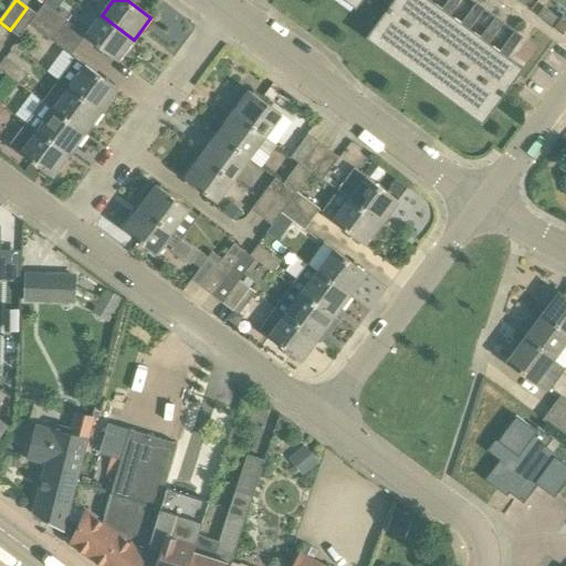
[(394,0),(389,7),(369,33),(389,48),(425,0),(394,0)]
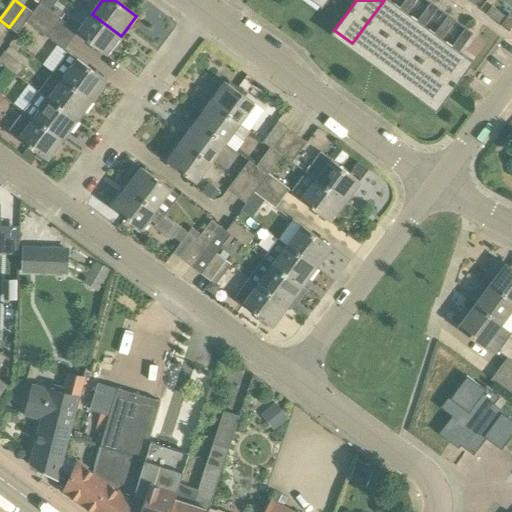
[(388,0),(384,0),(352,43),(354,44),(370,56),(403,11),(400,9),(388,1),(388,0)]
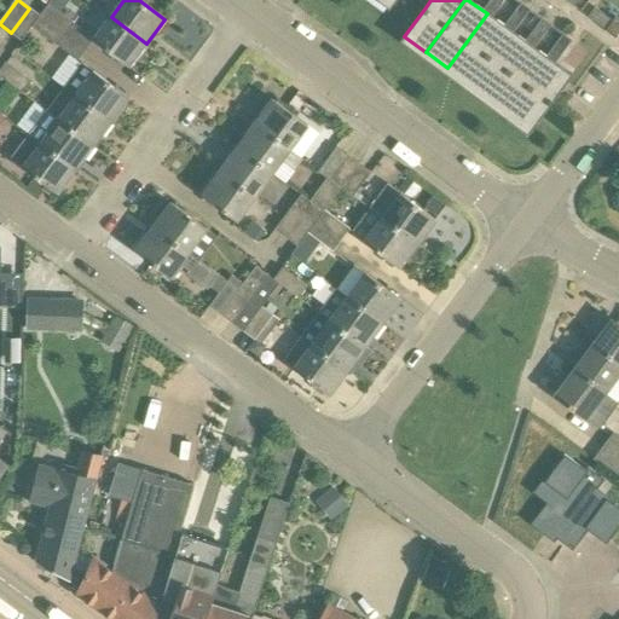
[(491,0),(484,11),(487,13),(447,68),(449,69),(468,84),(508,29),(505,27),(492,17),(504,0),(491,0)]
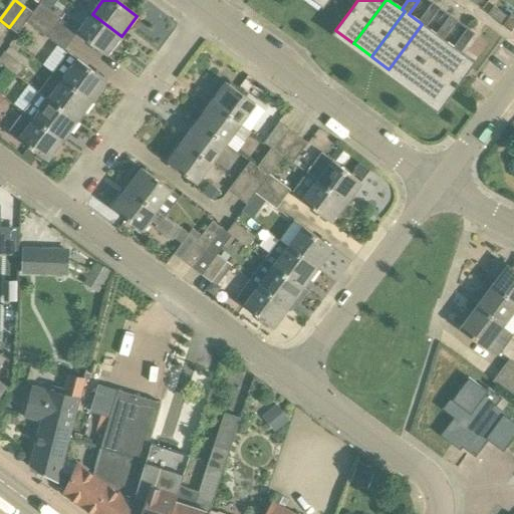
[(440,9),(433,3),(420,22),(422,24),(389,69),(390,70),(406,82),(439,36),(437,35),(427,27),(440,9)]
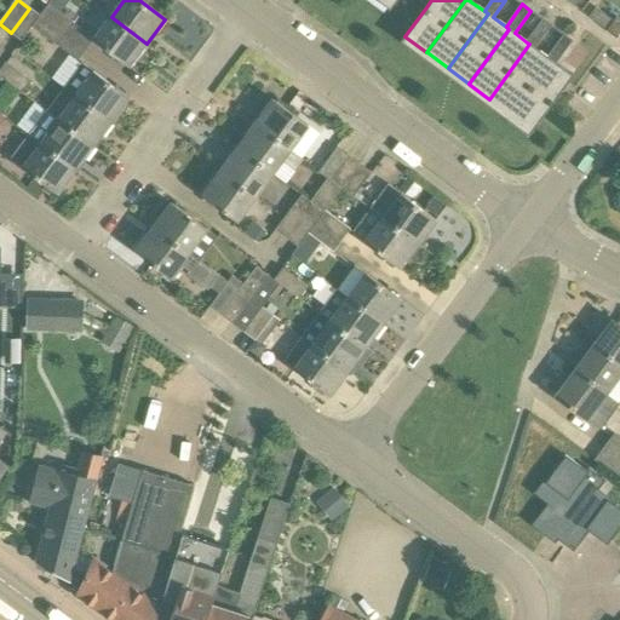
[(50,5),(41,17),(65,35),(75,23),(50,5)]
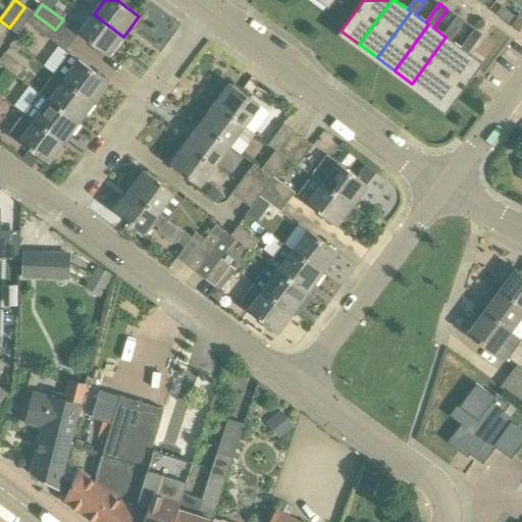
[(28,23),(35,14),(24,7),(9,28),(18,35),(28,23)]
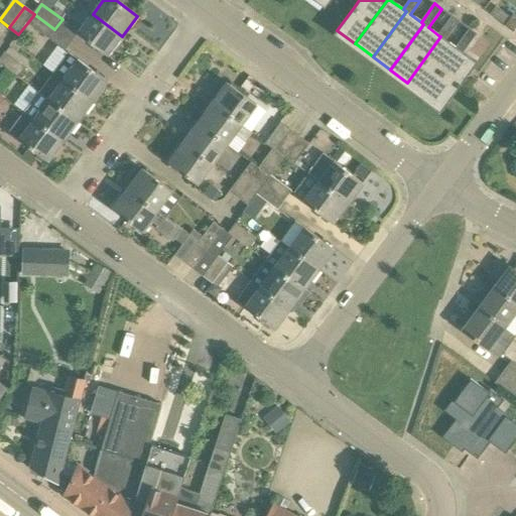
[(491,15),(505,26),(511,18),(497,7),(491,15)]
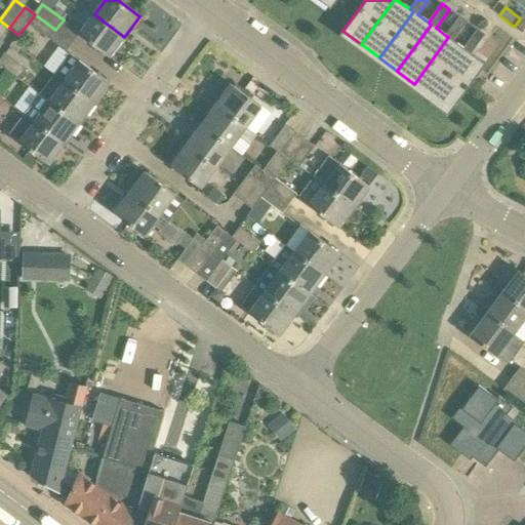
[(55,30),(35,14),(28,24),(48,40),(55,30)]
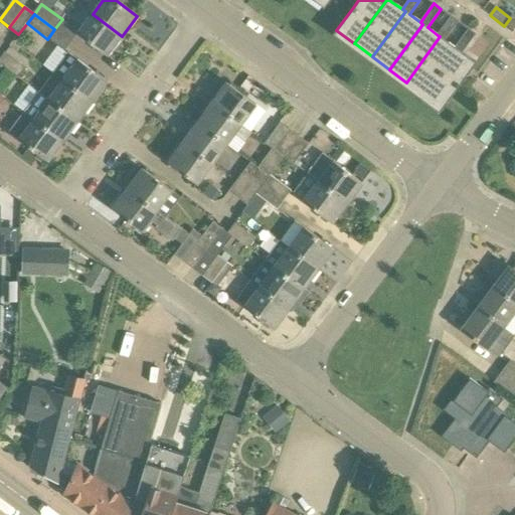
[(107,55),(122,36),(93,14),(77,34),(107,55)]
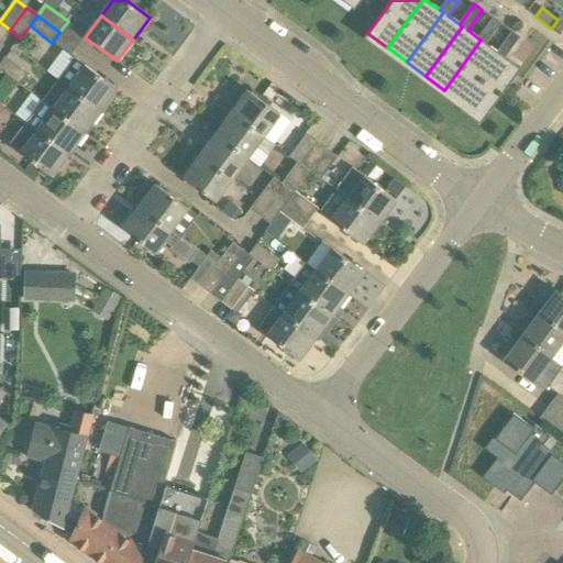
[(558,20),(551,29),(560,35),(562,31),(562,18),(561,17),(558,20)]
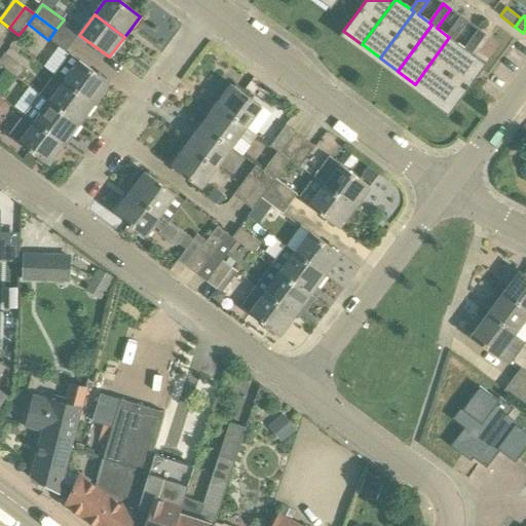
[(468,22),(461,16),(447,36),(449,37),(415,84),(416,85),(433,97),(466,50),(464,48),(454,41),(468,22)]
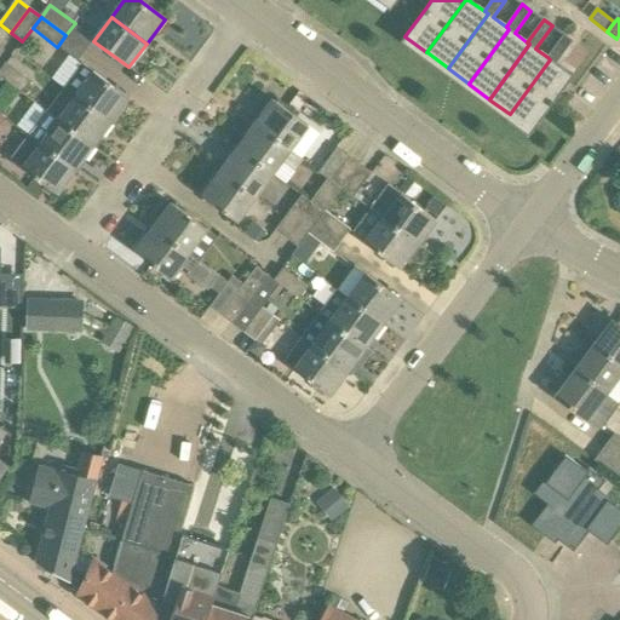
[(510,114),(512,115),(533,132),(541,121),(574,75),(572,74),(572,75),(557,64),(573,41),(564,35),(547,57),(550,59),(510,114)]
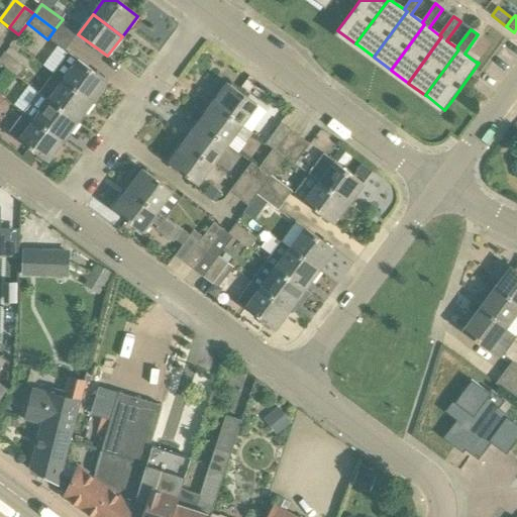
[(26,68),(5,53),(0,59),(0,64),(18,78),(26,68)]
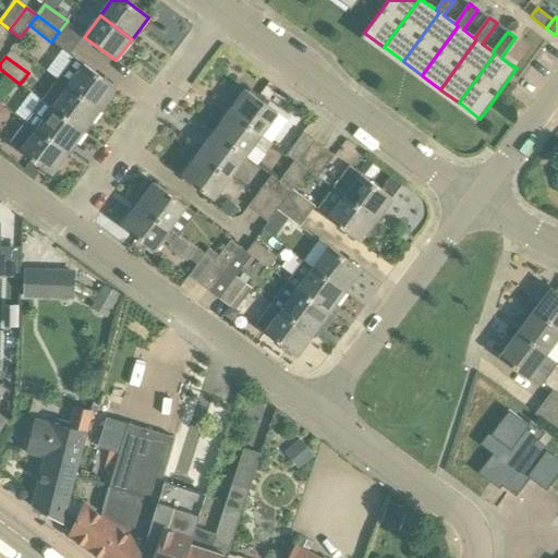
[(74,58),(58,79),(101,110),(117,89),(74,58)]
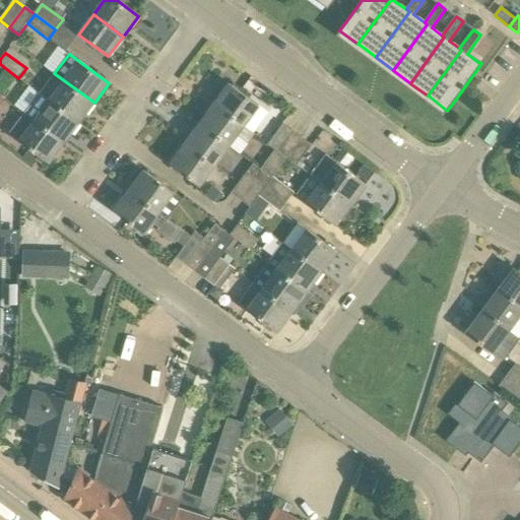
[(94,103),(54,73),(40,93),(50,102),(79,123),(94,103)]
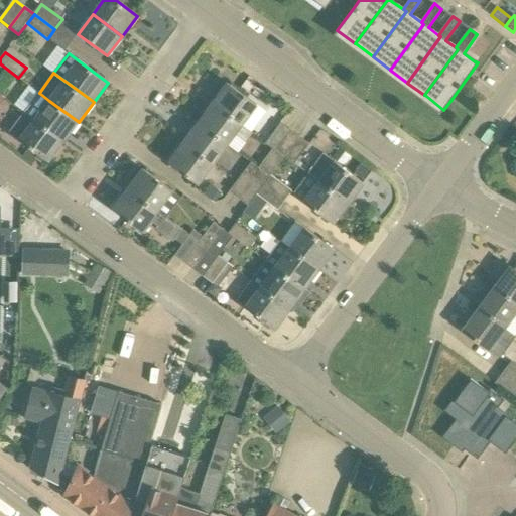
[(228,84),(213,104),(242,125),(257,105),(228,84)]
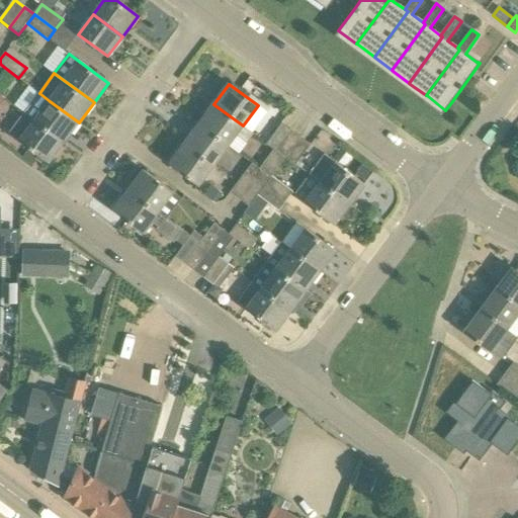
[(79,122),(50,101),(39,93),(24,113),(34,120),(64,143),(79,122)]
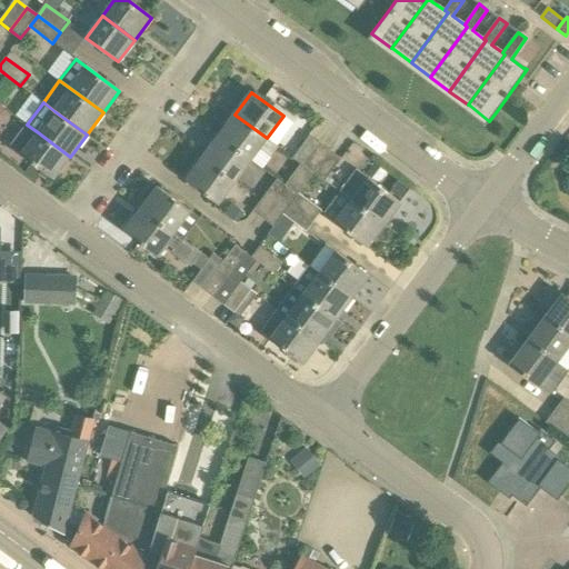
[(270,157),(279,147),(267,138),(235,115),(219,136),(251,160),(259,149),(270,157)]
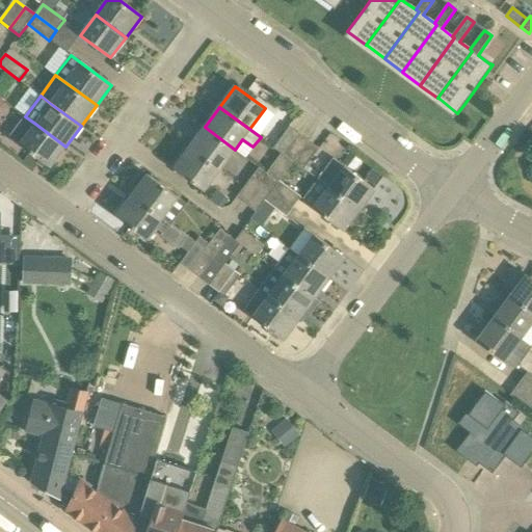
[(65,147),(35,124),(25,116),(9,137),(30,152),(41,160),(50,167),(65,147)]
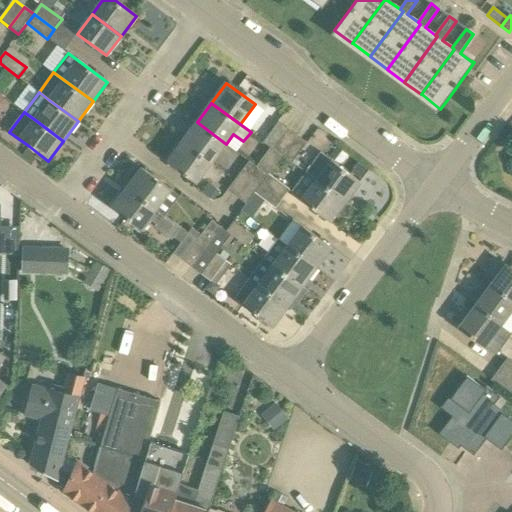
[(261,141),(270,147),(273,150),(289,129),(277,120),(261,141)]
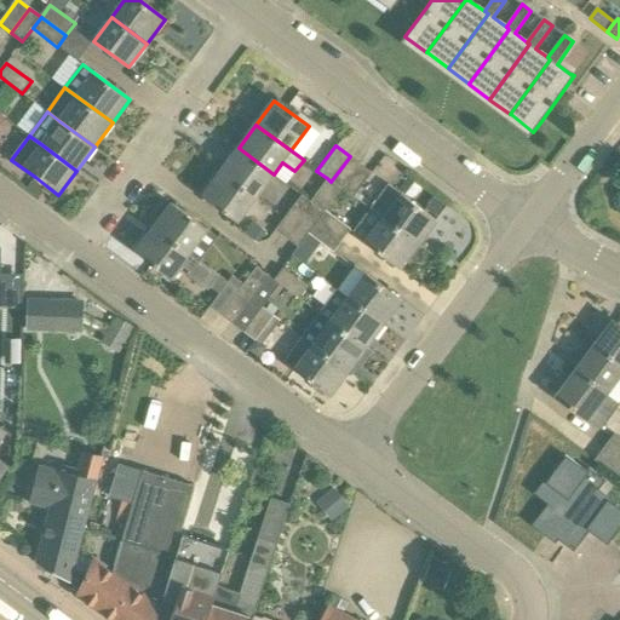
[(256,199),(274,174),(239,148),(220,172),(256,199)]
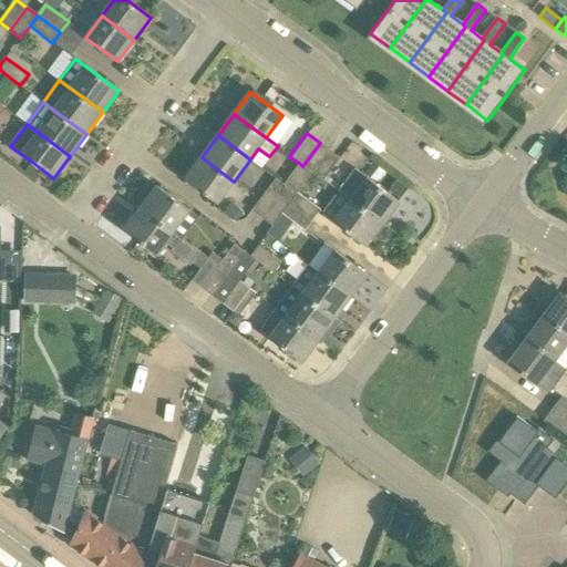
[(302,166),(310,173),(312,174),(330,151),(320,143),(302,166)]
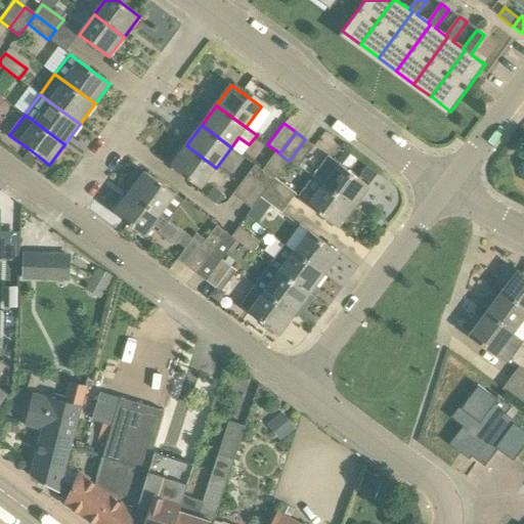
[(305,139),(289,161),(297,167),(313,145),(305,139)]
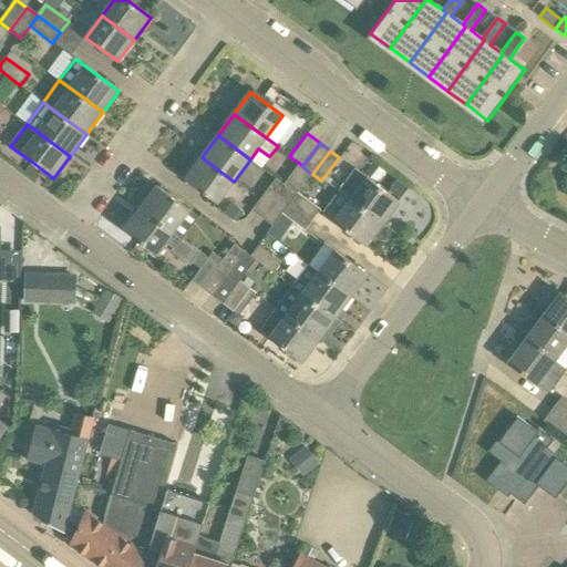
[(234,182),(202,157),(185,179),(217,204),(234,182)]
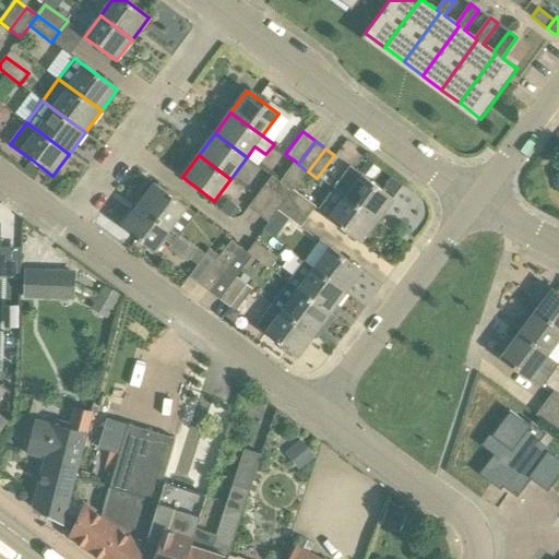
[(35,180),(43,168),(32,159),(23,171),(35,180)]
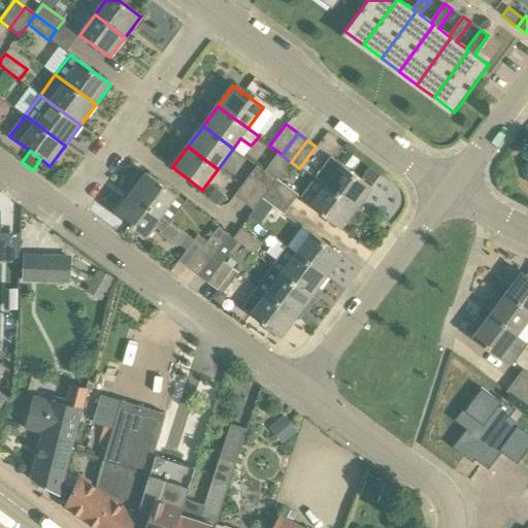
[(275,179),(289,161),(282,155),(278,152),(264,171),(275,179)]
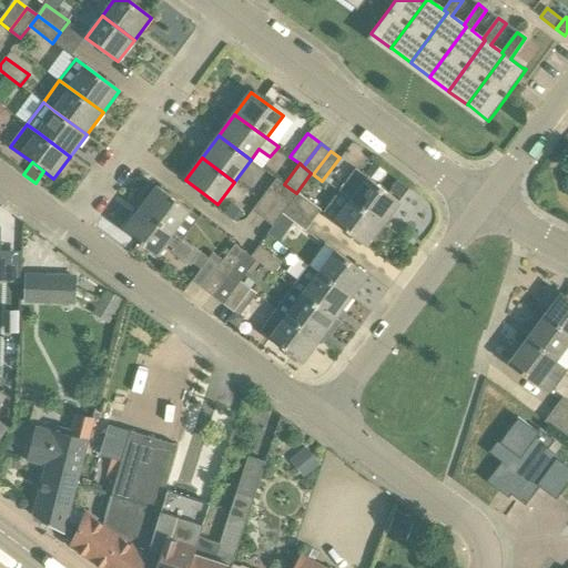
[(350,200),(351,201),(384,224),(401,202),(356,170),(340,192),(350,200)]
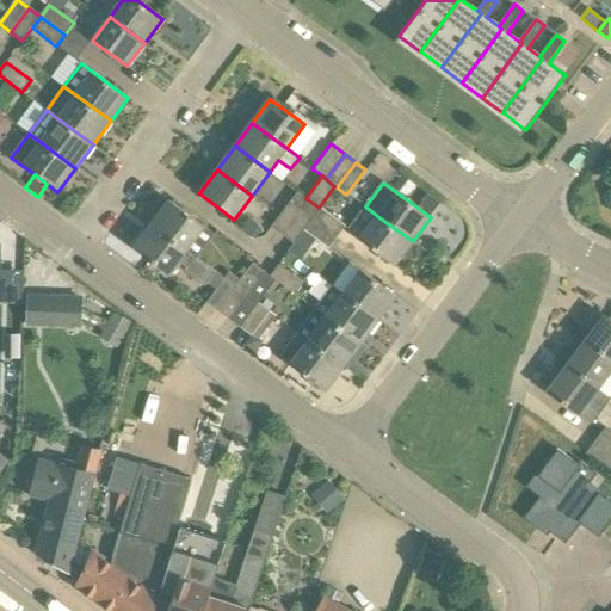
[(432,197),(421,190),(413,202),(423,209),(432,197)]
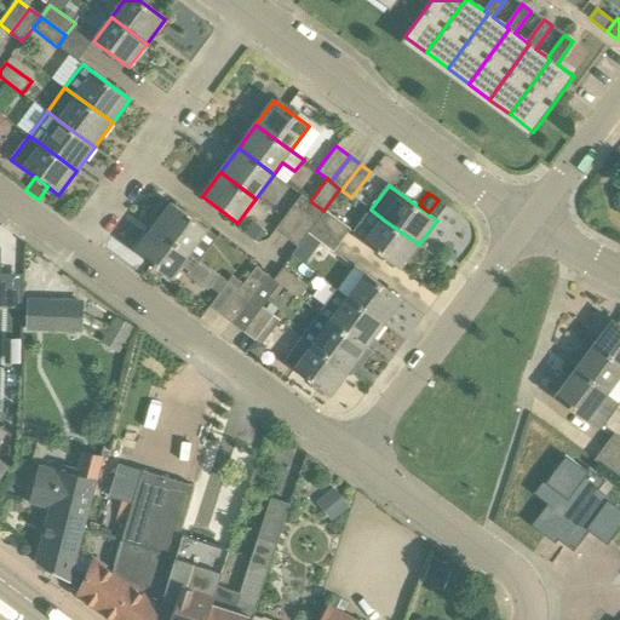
[(300,194),(293,204),(298,207),(306,214),(316,222),(323,211),(310,201),(305,197),(303,195),(300,194)]
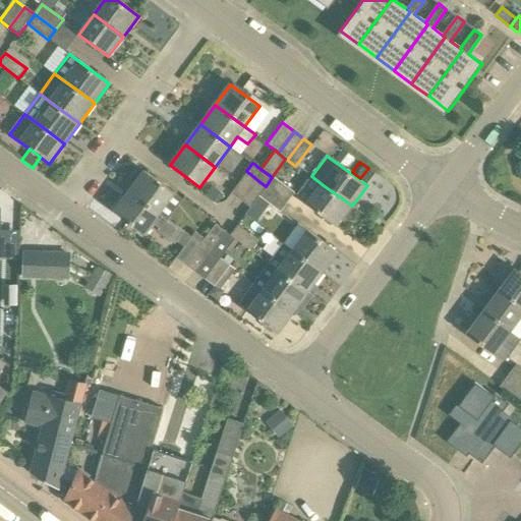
[(129,191),(159,214),(174,193),(145,171),(129,191)]
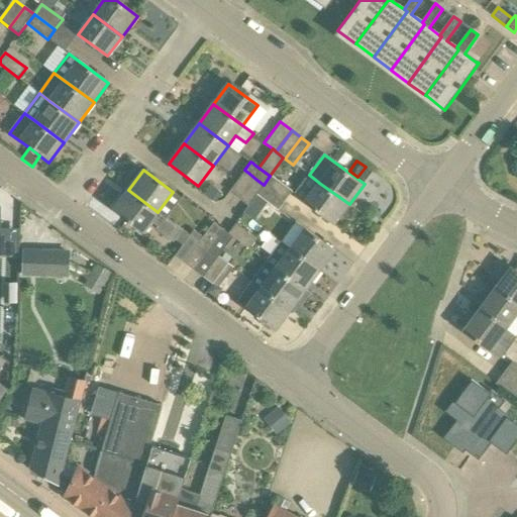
[(228,191),(239,200),(255,179),(248,173),(244,170),(228,191)]
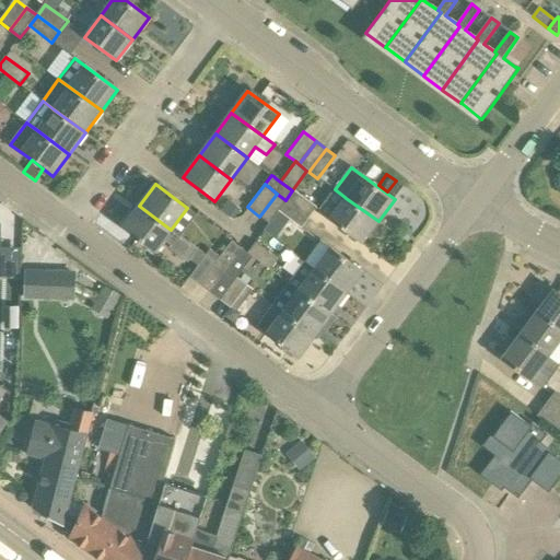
[(315,207),(292,190),(286,200),(307,218),(315,207)]
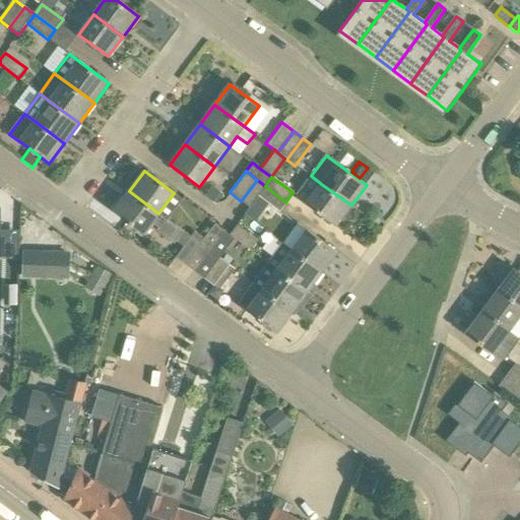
[(257,196),(265,186),(257,180),(241,201),(249,206),(257,196)]
